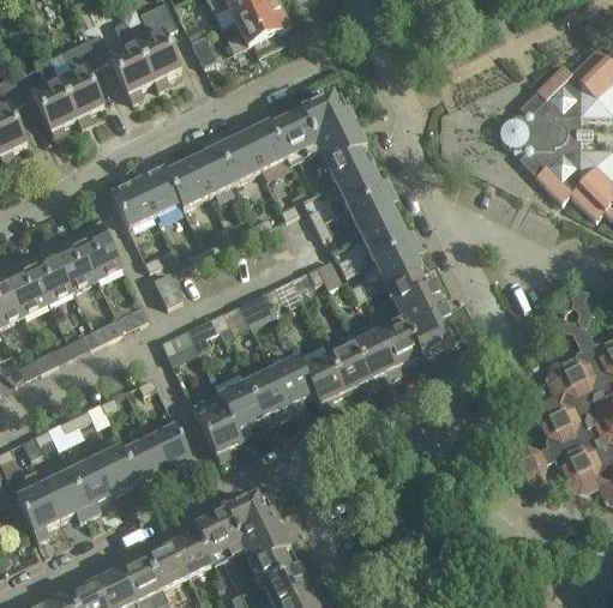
[(208,0),(215,14),(228,7),(235,23),(278,1),(277,0),(208,0)]
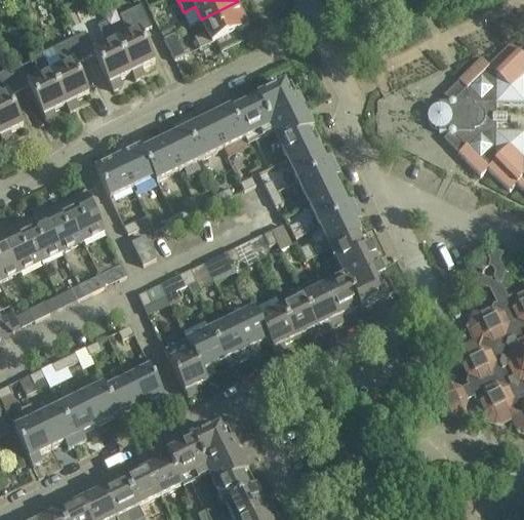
[(131,31),(116,38),(131,72),(135,78),(145,74),(142,67),(155,61),(139,30),(153,23),(142,1),(121,11),(131,31)]
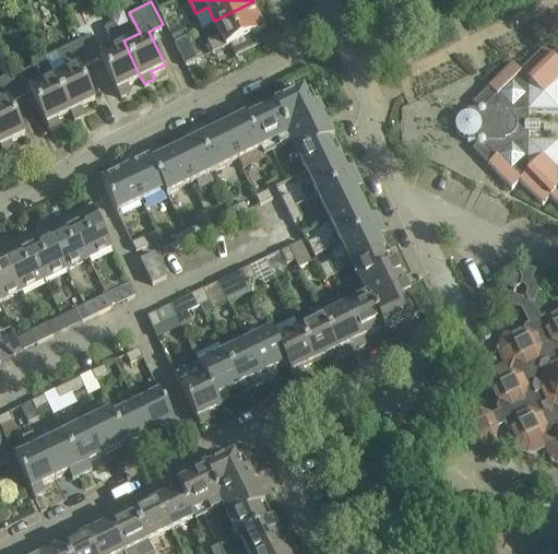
[(220,33),(209,38),(214,49),(264,25),(253,1),(214,21),(220,33)]
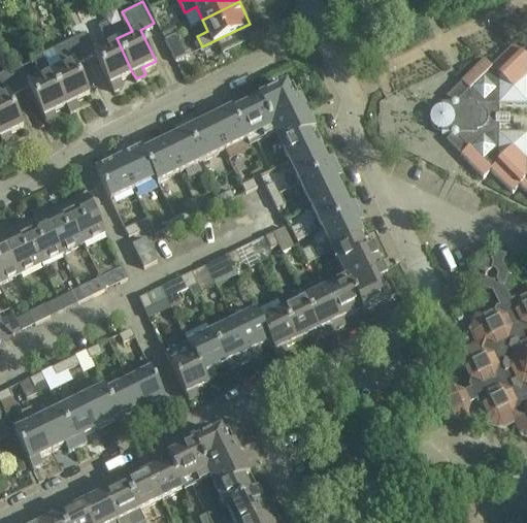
[(100,23),(109,42),(97,47),(94,50),(95,53),(109,83),(113,90),(124,85),(120,77),(132,72),(117,38),(107,19),(100,23)]
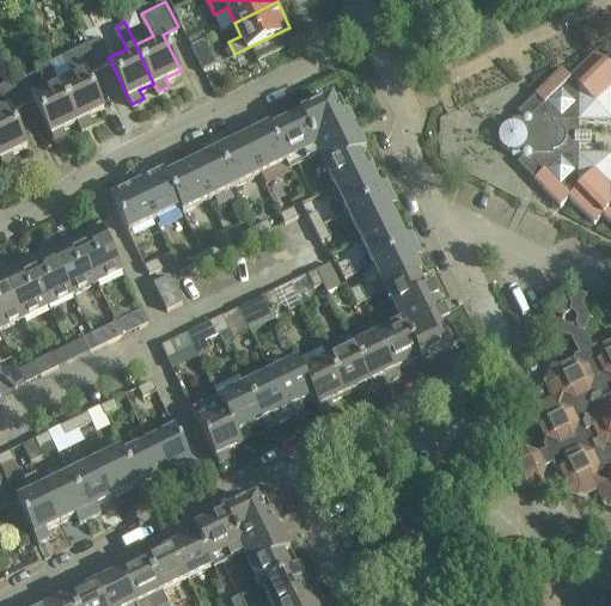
[(202,25),(188,31),(193,42),(207,35),(202,25)]
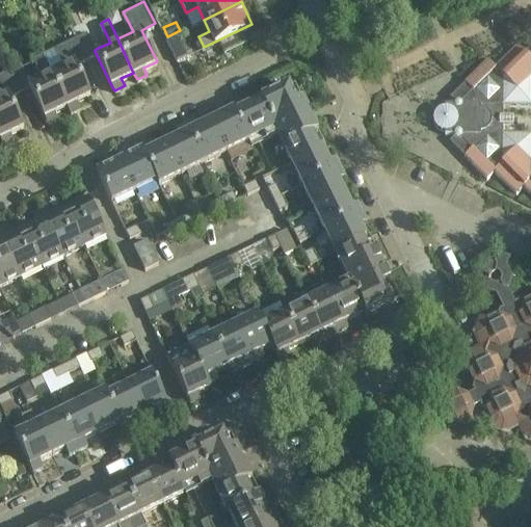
[(96,53),(95,50),(98,48),(87,28),(74,35),(86,58),(96,53)]
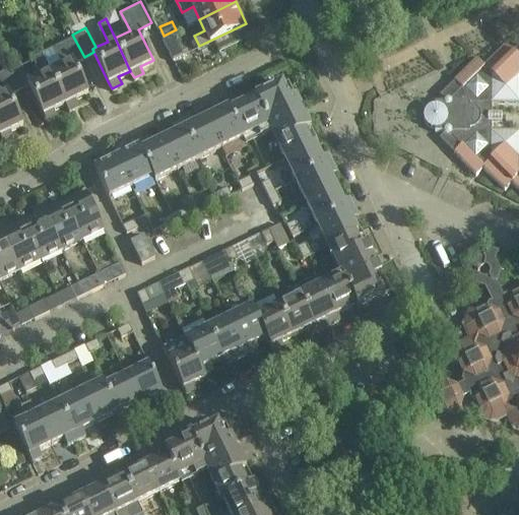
[(166,37),(176,59),(187,54),(176,31),(166,37)]
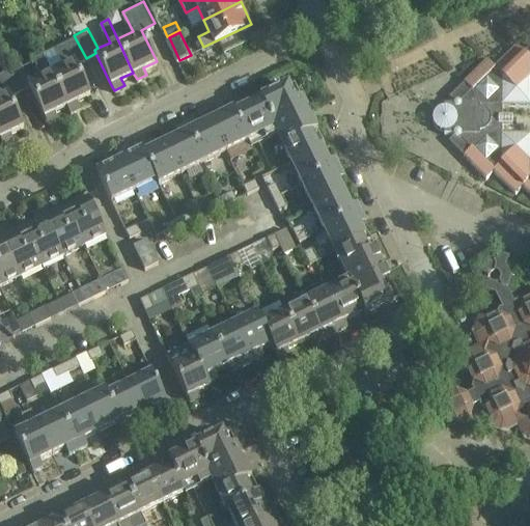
[(76,63),(86,58),(74,35),(55,45),(65,63),(53,70),(51,71),(66,105),(70,111),(80,107),(77,100),(90,93),(76,63)]
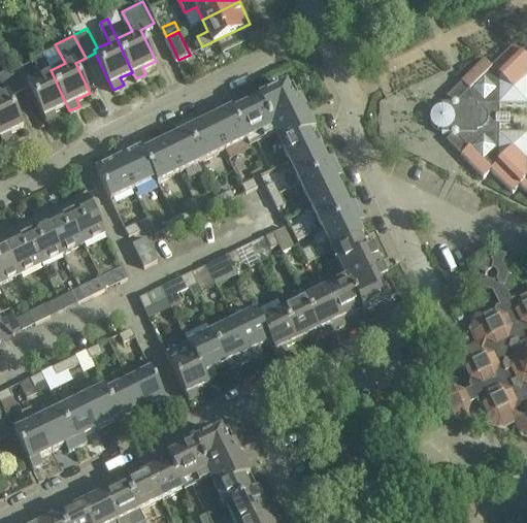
[(526,130),(498,130),(498,121),(508,121),(508,111),(498,111),(498,102),(526,102),(526,43),(521,51),(514,42),(491,65),(484,57),(447,94),(452,99),(451,101),(441,101),(441,104),(440,104),(439,104),(436,105),(433,107),(431,109),(430,112),(430,115),(430,118),(430,120),(432,123),(433,125),(436,127),(439,128),(441,128),(441,131),(450,131),(452,133),(447,138),(483,175),(490,168),(513,191),(520,184),(526,190),(526,130)]
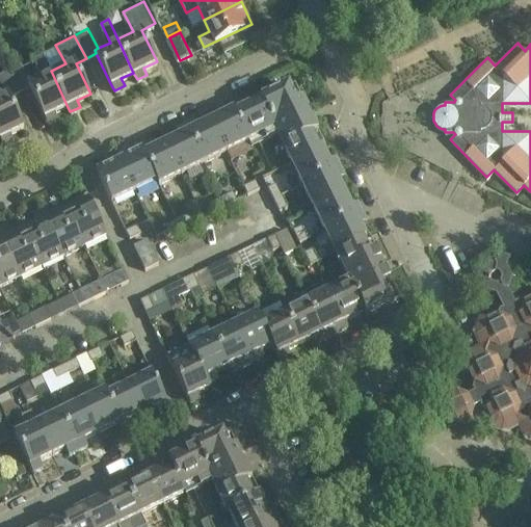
[(44,75),(31,80),(28,82),(29,85),(44,115),(48,123),(57,117),(54,111),(67,105),(51,71),(53,70),(44,52),(34,56),(44,75)]
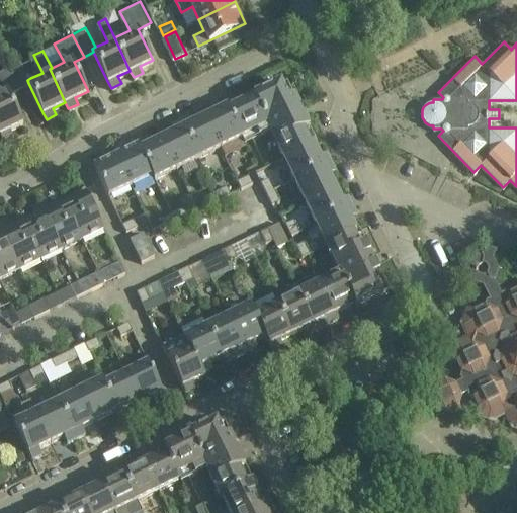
[(18,88),(28,83),(27,80),(30,78),(20,58),(7,65),(18,88)]
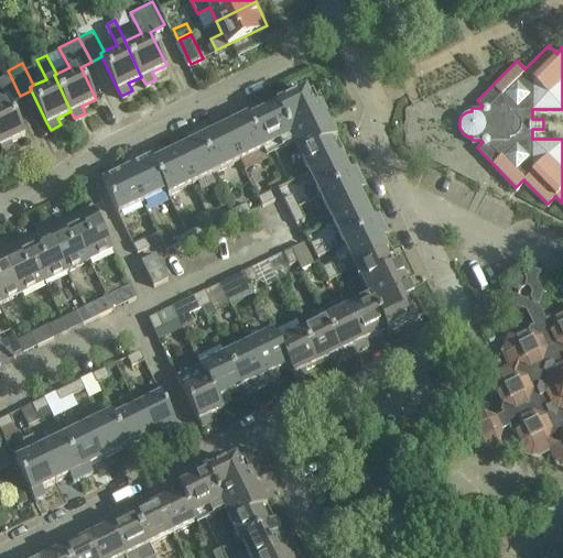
[(0,144),(3,153),(14,148),(11,140),(24,133),(9,100),(20,96),(8,70),(0,74),(0,144)]
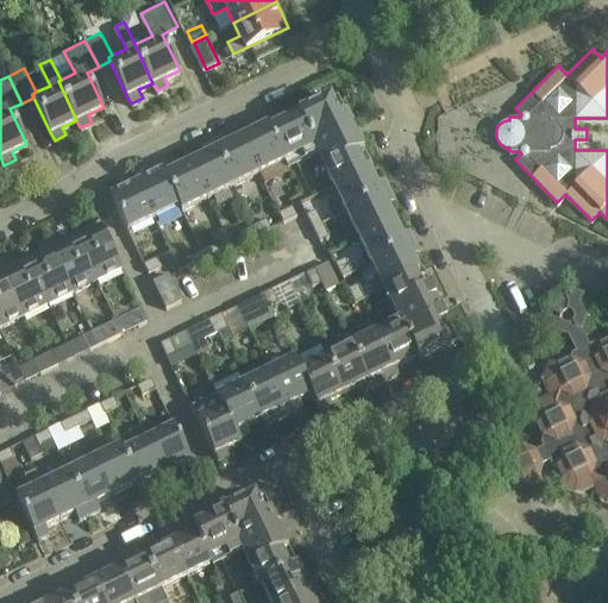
[(286,158),(289,165),(296,162),(318,151),(333,183),(369,167),(373,165),(337,94),(336,90),(268,123),(286,158)]
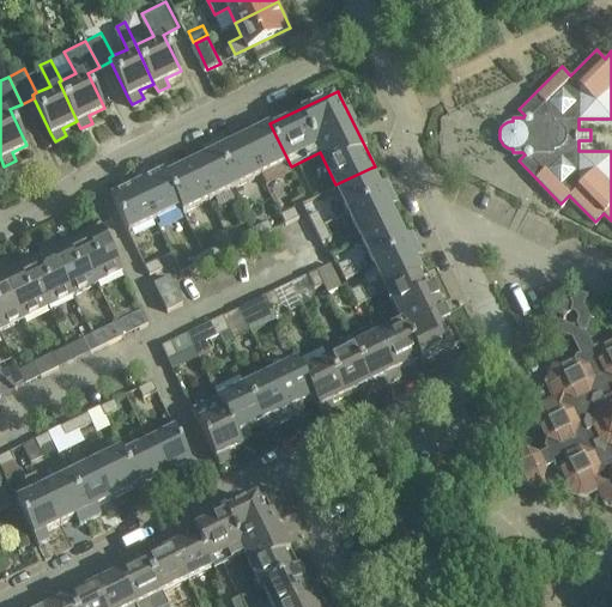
[(288,159),(270,123),(244,137),(261,171),(288,159)]
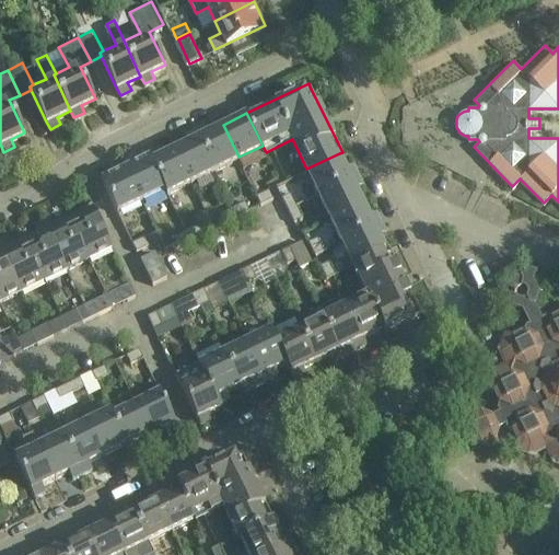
[(196,129),(214,169),(239,157),(223,125),(208,131),(205,125),(196,129)]
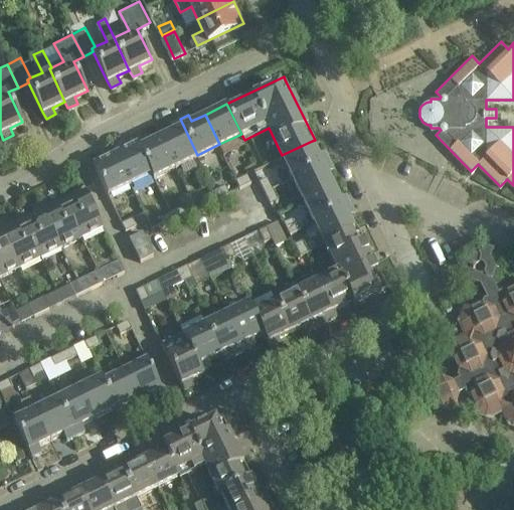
[(197,155),(180,119),(170,124),(174,130),(161,136),(175,166),(197,155)]
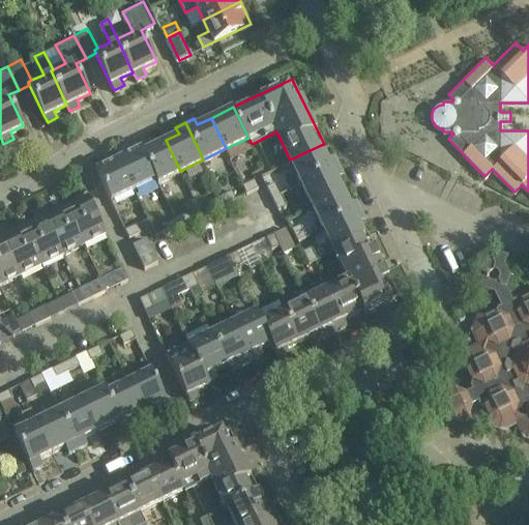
[(143,151),(155,177),(157,182),(180,171),(166,140),(144,151),(143,151)]
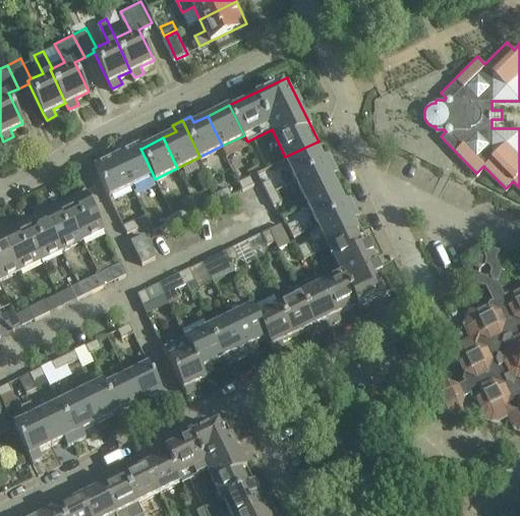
[(333,161),(328,153),(322,156),(315,142),(285,157),(296,179),(333,161)]
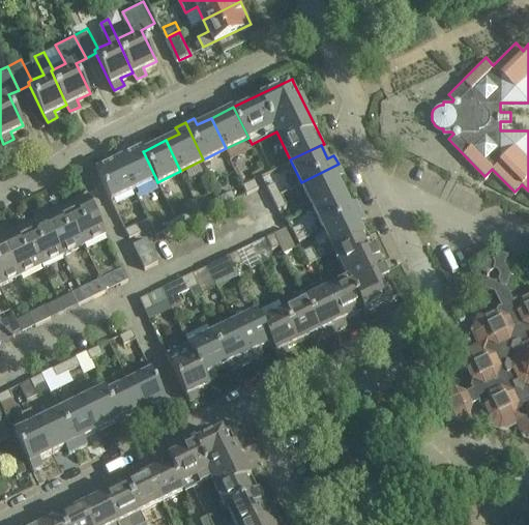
[(143,151),(144,151),(142,146),(118,157),(134,188),(155,177),(143,151)]
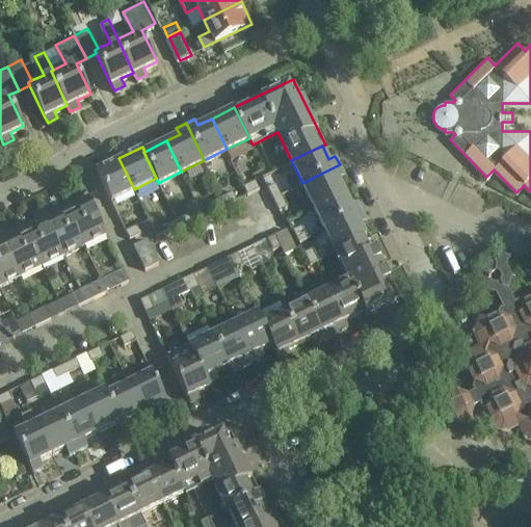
[(111,200),(134,189),(118,158),(97,169),(111,200)]
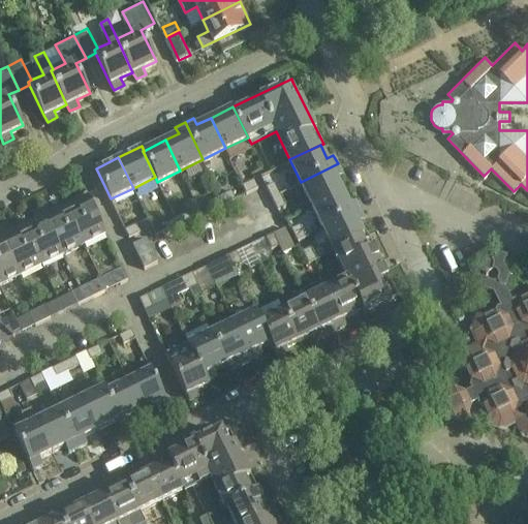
[(311,204),(342,189),(335,176),(342,173),(338,163),(301,182),(311,204)]
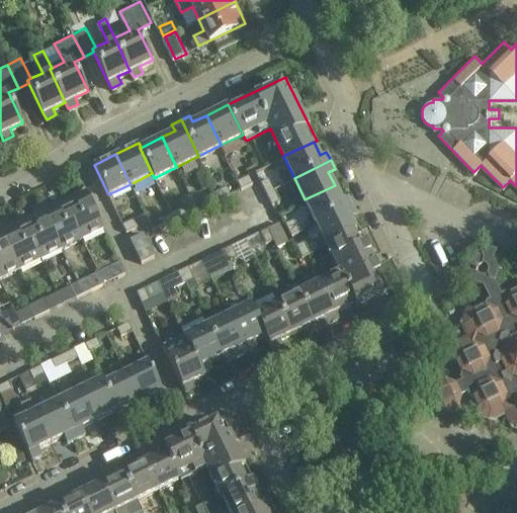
[(249,173),(238,179),(242,186),(253,181),(249,173)]
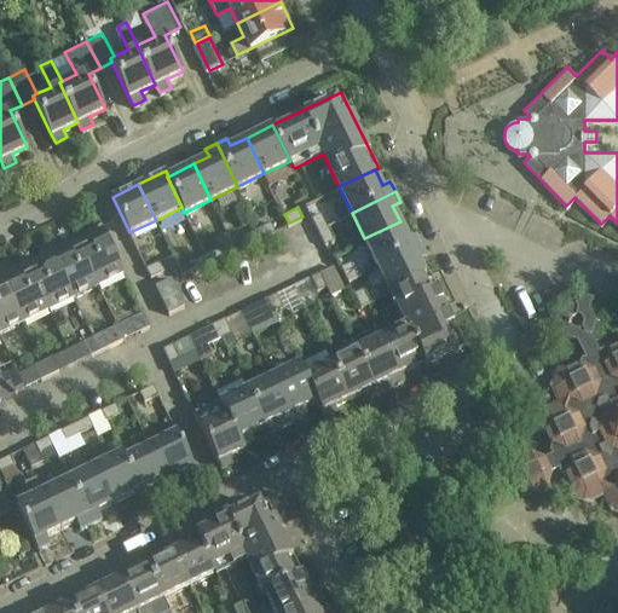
[(335,237),(322,210),(312,215),(325,242),(335,237)]
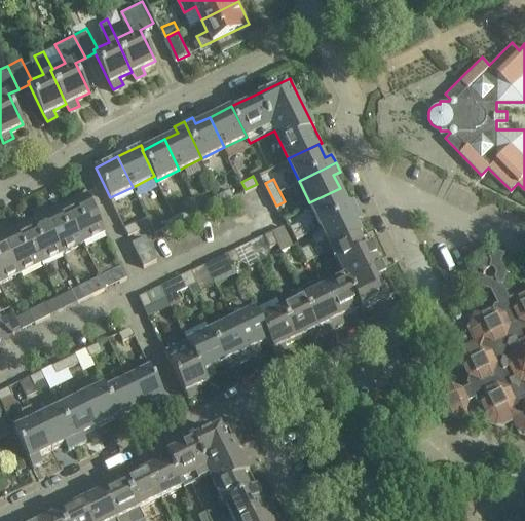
[(78,199),(66,206),(83,240),(105,230),(82,185),(73,189),(78,199)]
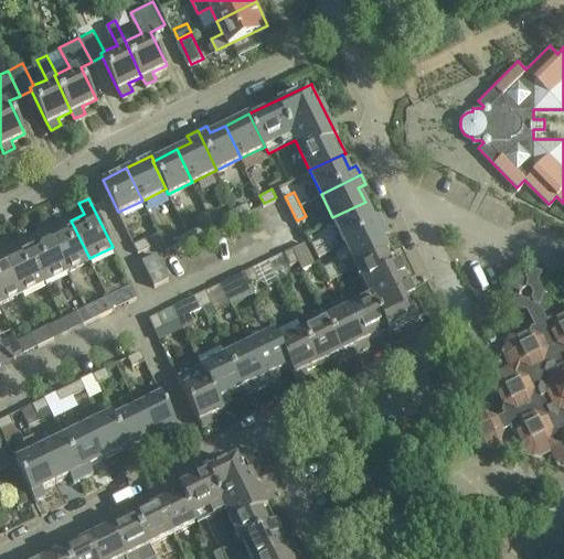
[(247,201),(235,206),(240,215),(252,208),(247,201)]
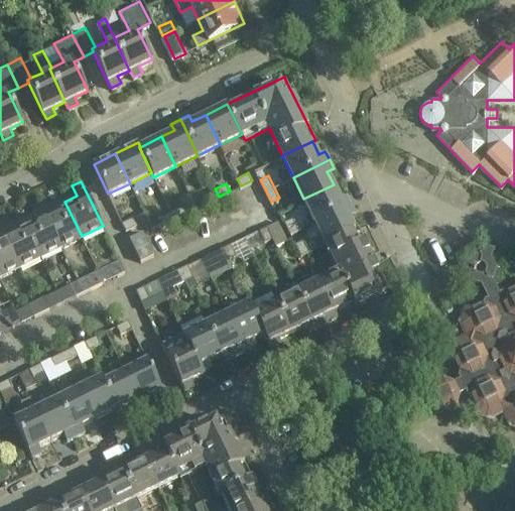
[(340,198),(334,184),(303,199),(314,221),(351,204),(346,195),(340,198)]
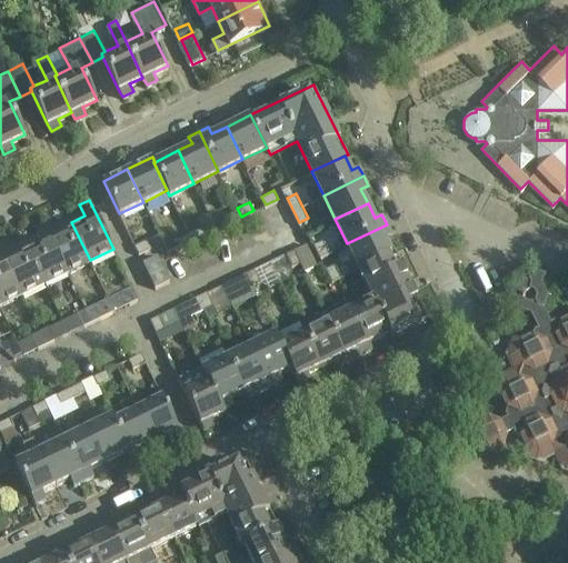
[(229,223),(241,217),(237,208),(225,214),(229,223)]
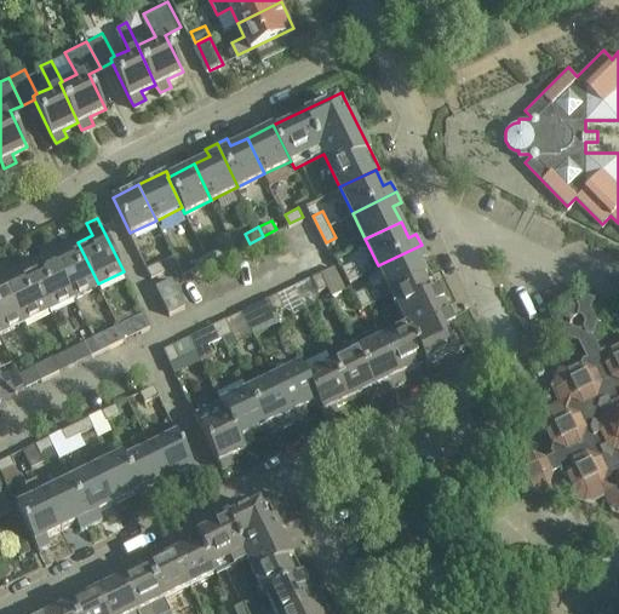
[(62,250),(57,237),(47,242),(74,296),(98,283),(78,242),(62,250)]
